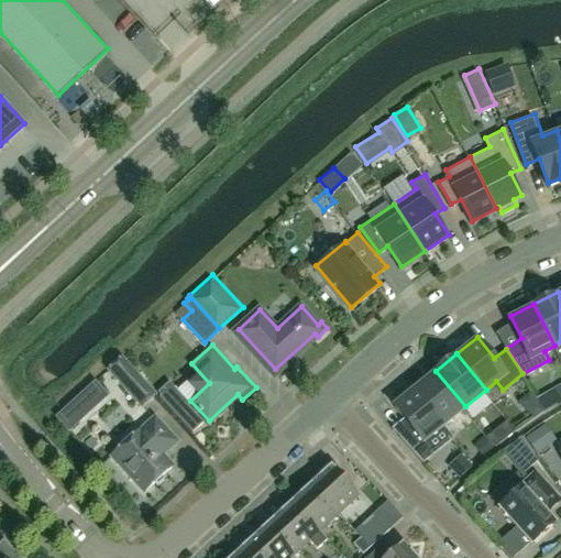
[(156,392),(123,354),(109,368),(142,404),(156,392)]
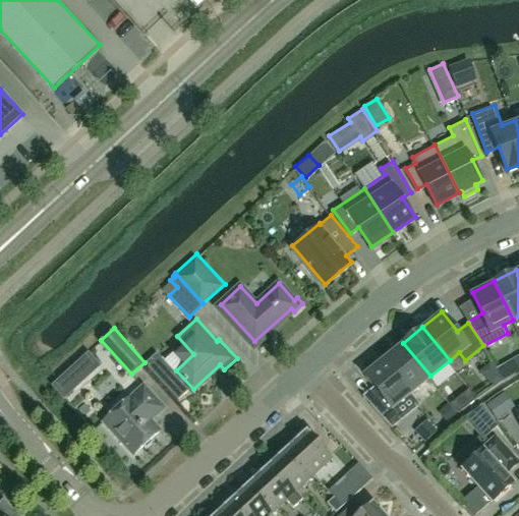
[(411,391),(430,376),(403,343),(385,358),(398,375),(411,391)]
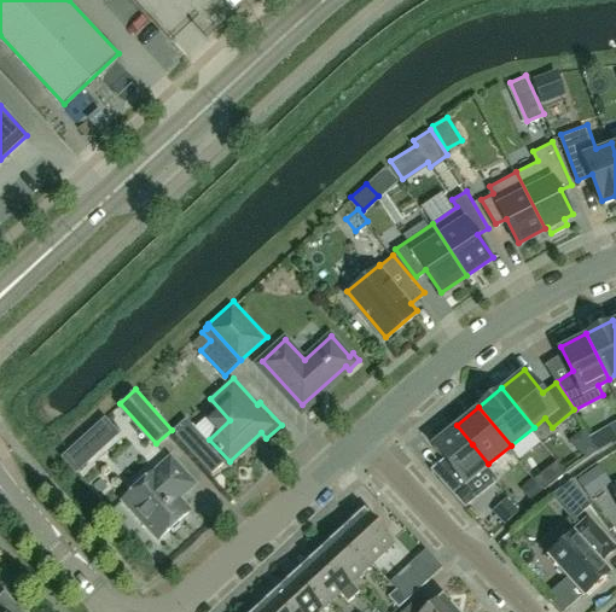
[(583,419),(575,439),(591,447),(599,426),(583,419)]
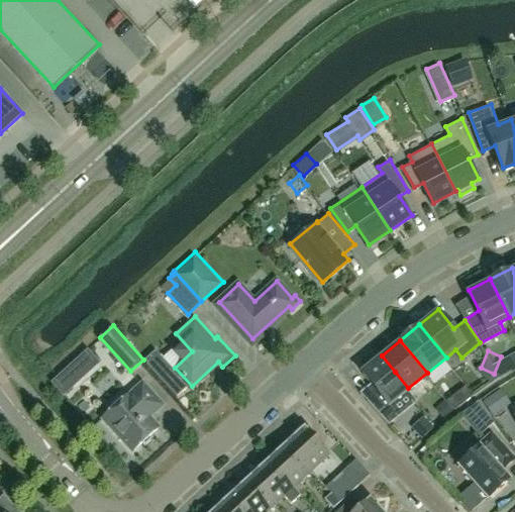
[(395,372),(382,355),(363,371),(379,390),(368,398),(389,421),(399,413),(391,403),(399,396),(408,388),(395,372)]
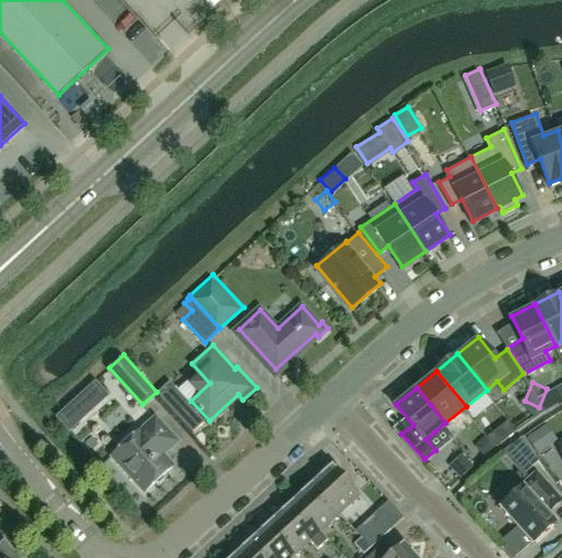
[(71,427),(72,426),(83,415),(71,402),(58,413),(58,414),(71,427)]
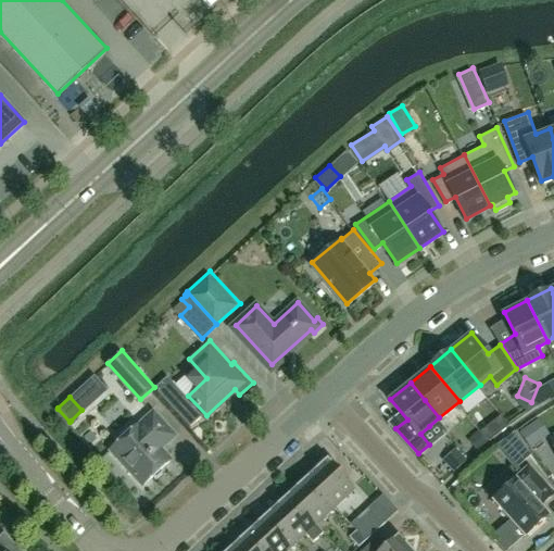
[(139,422),(112,447),(143,483),(171,458),(161,446),(175,434),(154,410),(140,423),(139,422)]
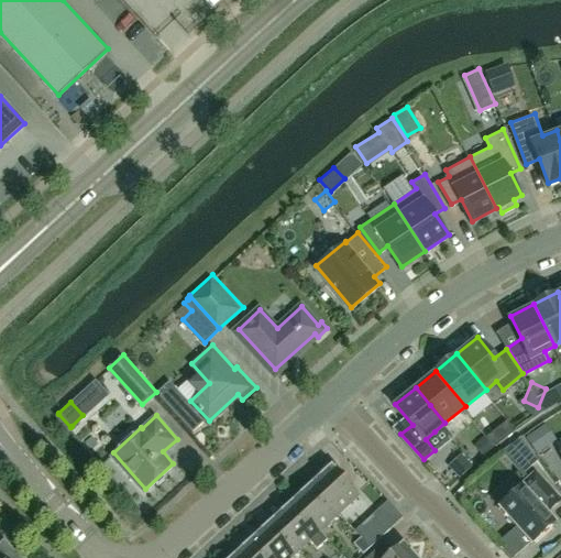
[(509,417),(490,431),(498,442),(517,427),(509,417)]
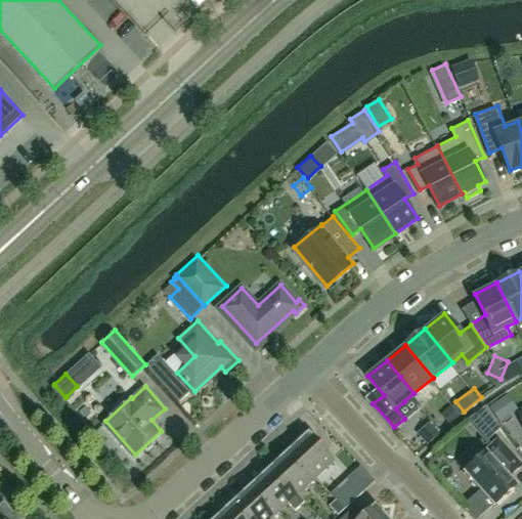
[(507,389),(498,395),(490,401),(499,415),(517,402),(507,389)]
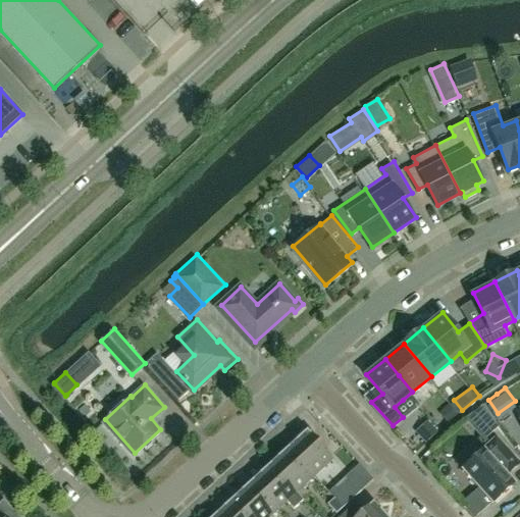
[(451,401),(440,409),(450,419),(459,411),(451,401)]
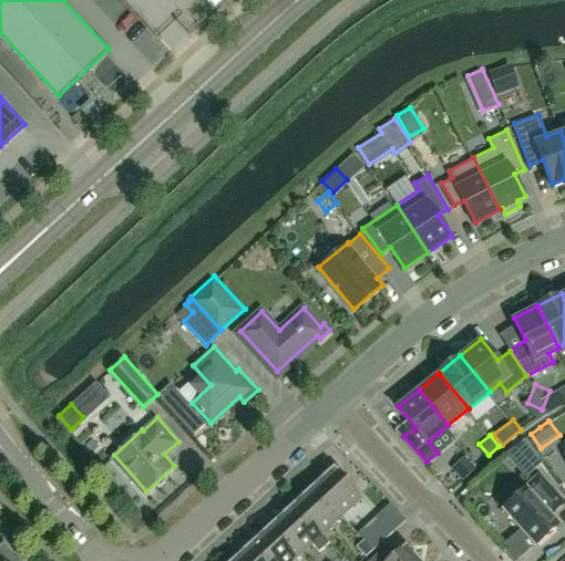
[(506,449),(525,470),(541,457),(524,435),(506,449)]
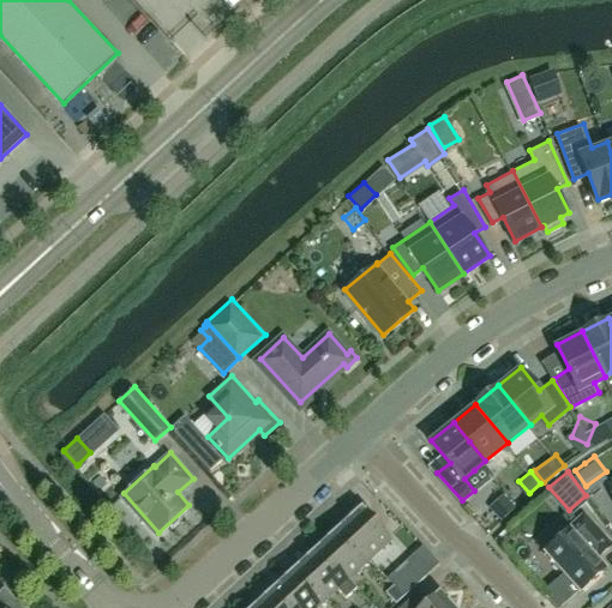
[(516,504),(507,493),(492,506),(503,517),(516,504)]
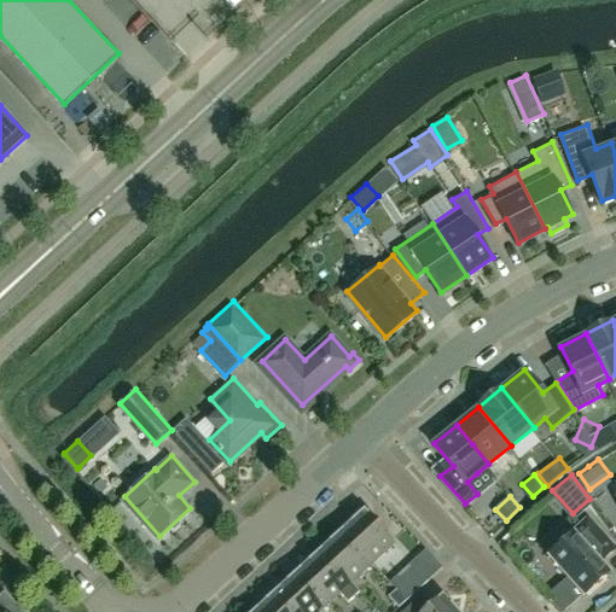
[(343,526),(373,560),(395,540),(365,507),(343,526)]
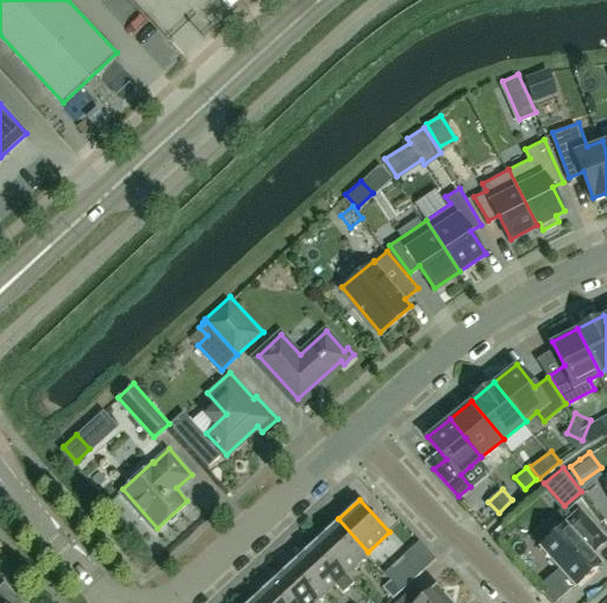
[(542,546),(576,584),(601,561),(592,551),(604,540),(580,507),(562,520),(563,522),(542,546)]
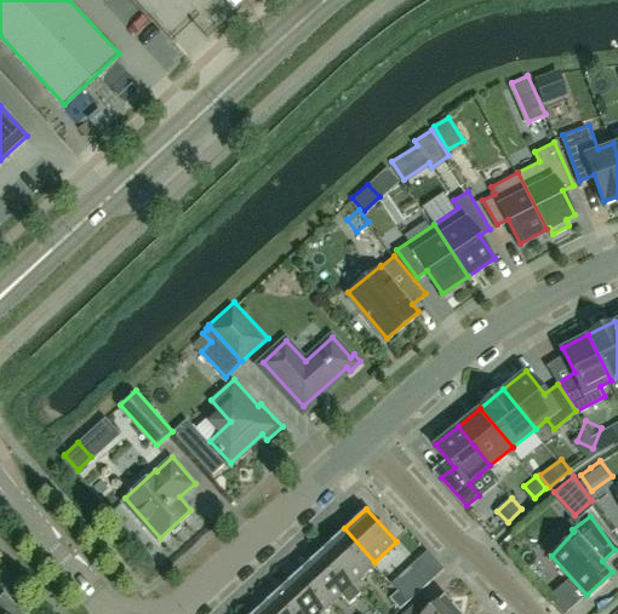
[(344,528),(322,549),(354,581),(375,562),(344,528)]
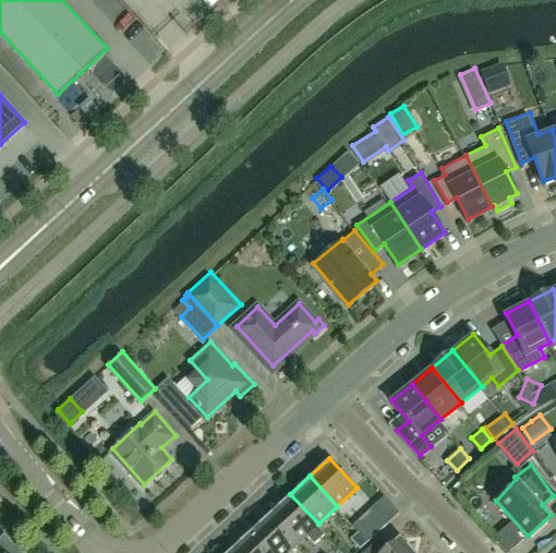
[(318,524),(290,494),(270,512),(299,541),(318,524)]
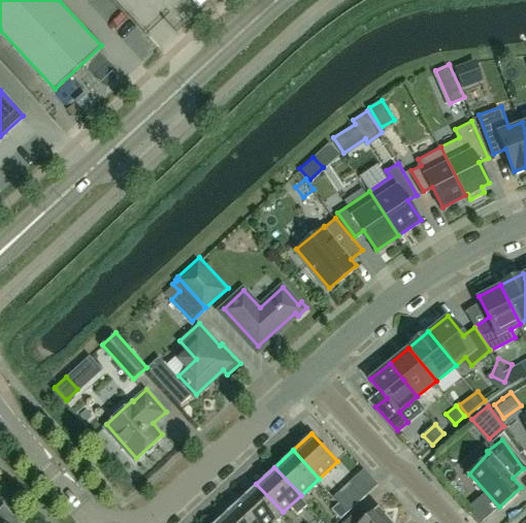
[(256,484),(238,500),(258,522),(270,522),(283,512),(256,484)]
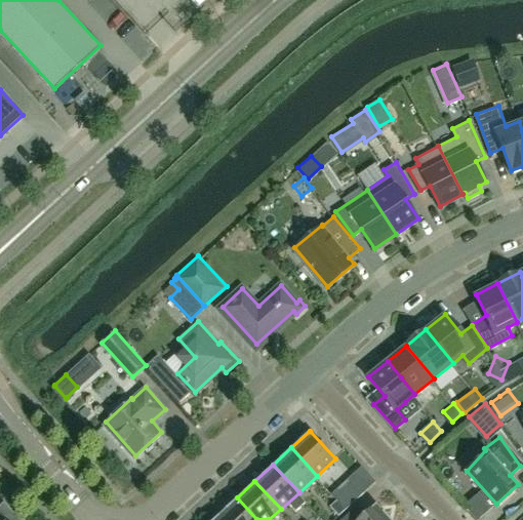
[(356,481),(337,497),(347,508),(365,490),(356,481)]
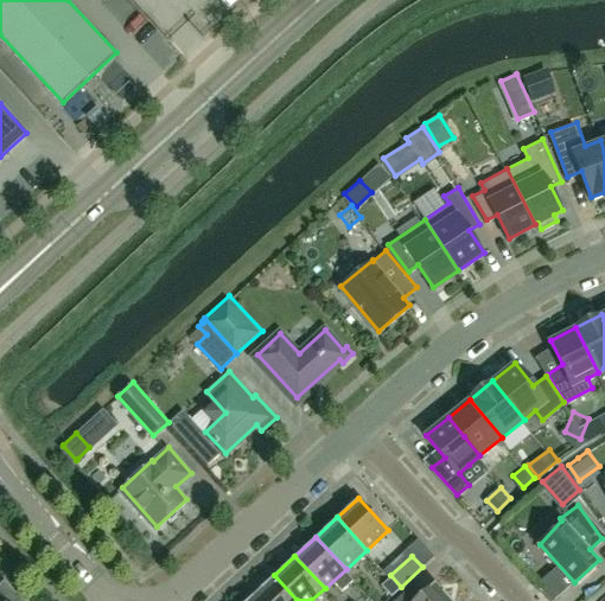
[(297,600),(274,575),(253,594),(259,600),(297,600)]
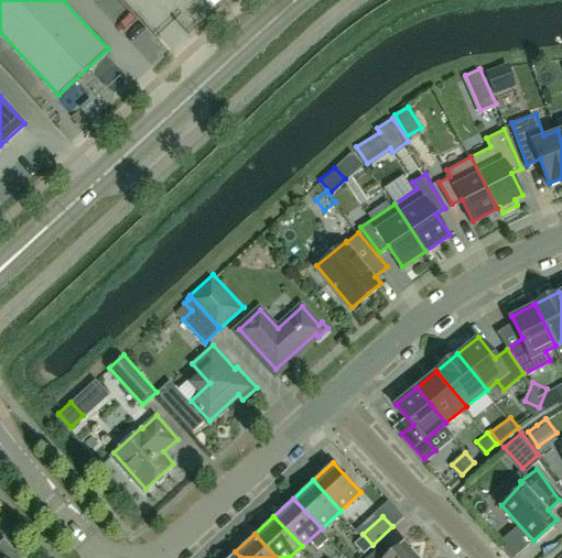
[(373,545),(363,534),(355,540),(365,551),(373,545)]
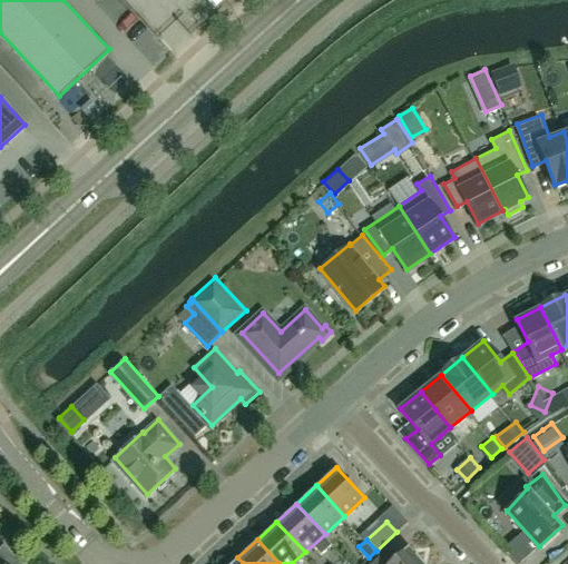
[(0,563),(25,563),(6,542),(0,546),(0,563)]
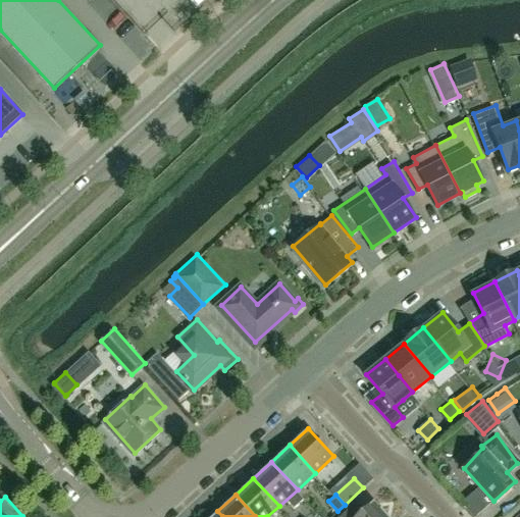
[(390,516),(374,500),(363,510),(356,501),(338,516),(390,516)]
